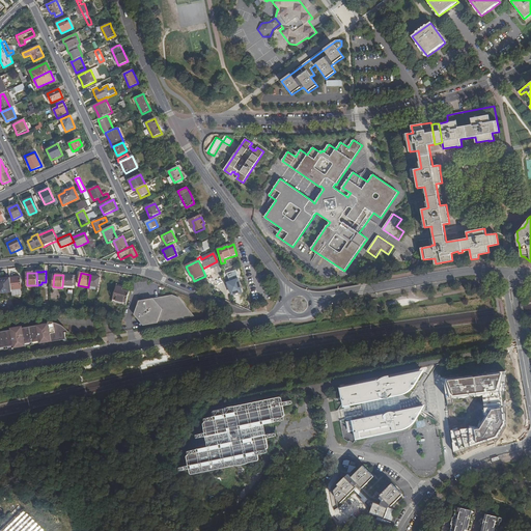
[(62,286),(76,286),(77,276),(71,276),(63,275),(62,286)]
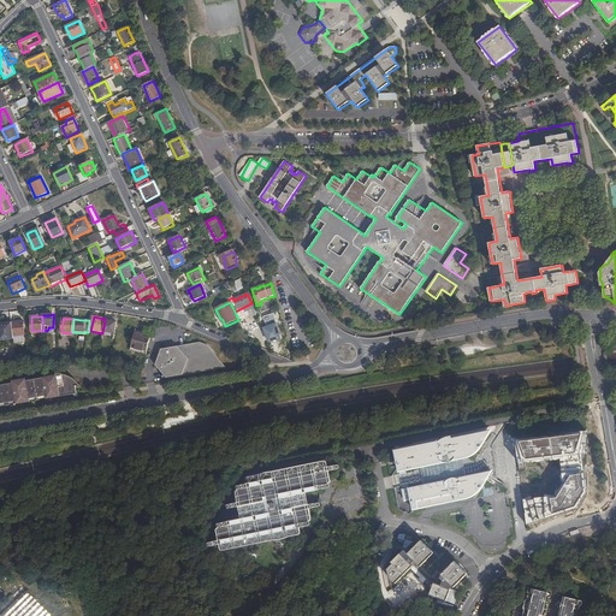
[(112,323),(105,320),(102,332),(113,333),(116,323),(112,323)]
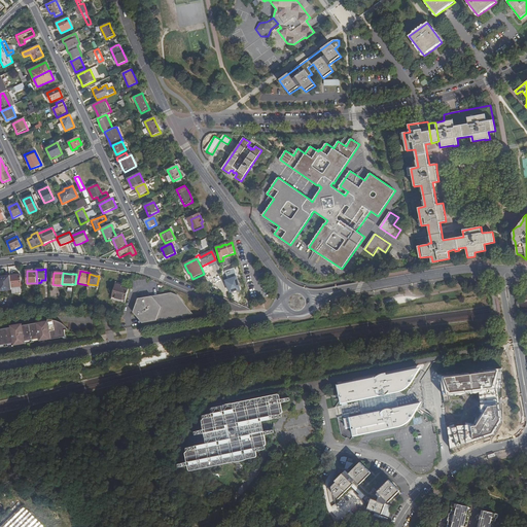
[(15,276),(10,276),(10,277),(11,286),(11,288),(22,287),(20,275),(15,276)]
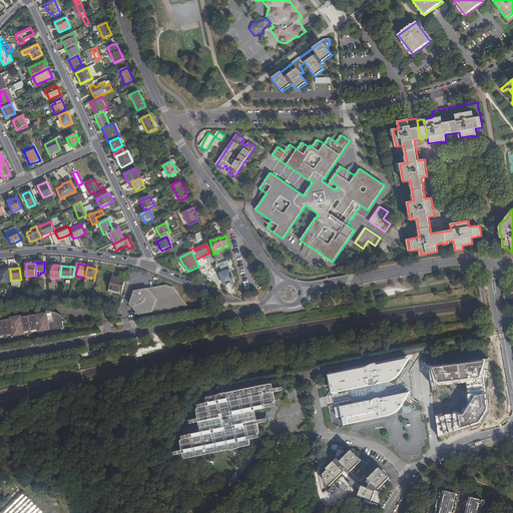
[(222,274),(219,275),(222,283),(226,281),(227,283),(229,282),(232,281),(227,268),(221,271),(222,274)]
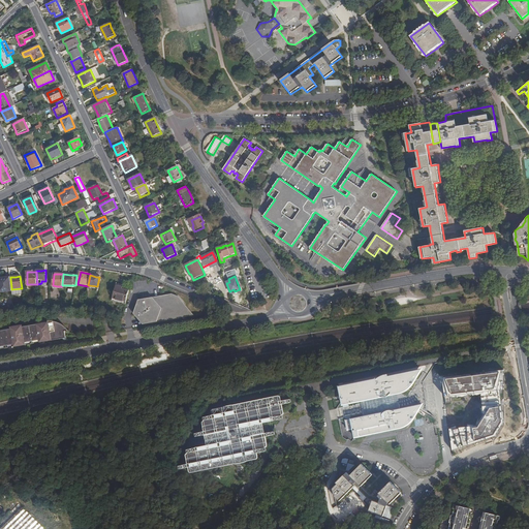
[(2,280),(0,279),(0,290),(3,290),(3,291),(7,291),(7,290),(11,289),(11,287),(10,278),(7,279),(7,278),(4,278),(1,278),(2,280)]
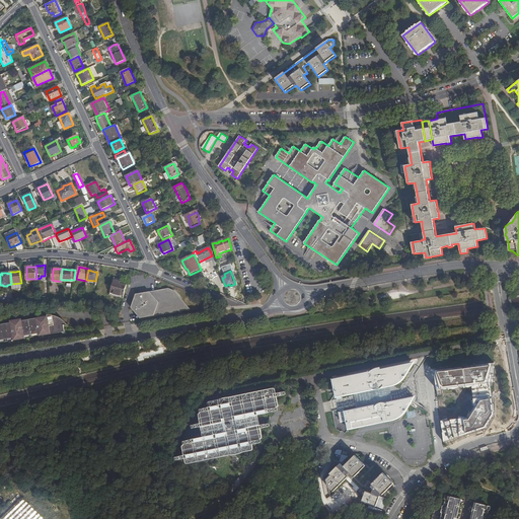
[(116,281),(114,280),(110,293),(124,297),(127,286),(120,284),(120,282),(118,282),(116,281)]
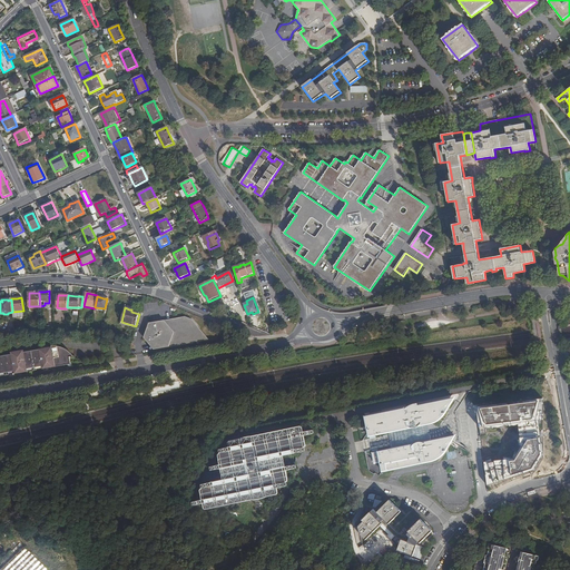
[(184,317),(149,324),(145,338),(155,350),(194,343),(198,328),(192,320),(184,317)]
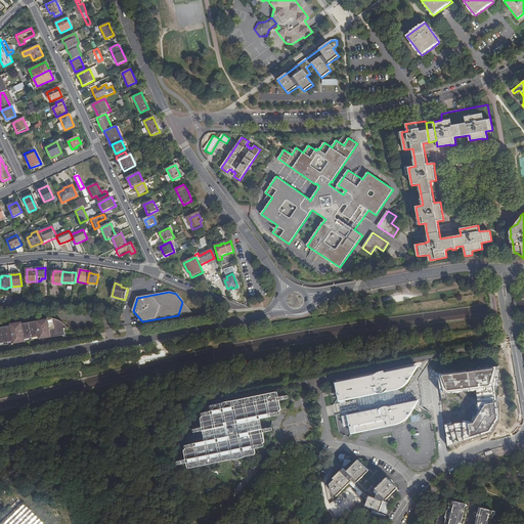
[(192,312),(182,302),(178,315),(192,312)]
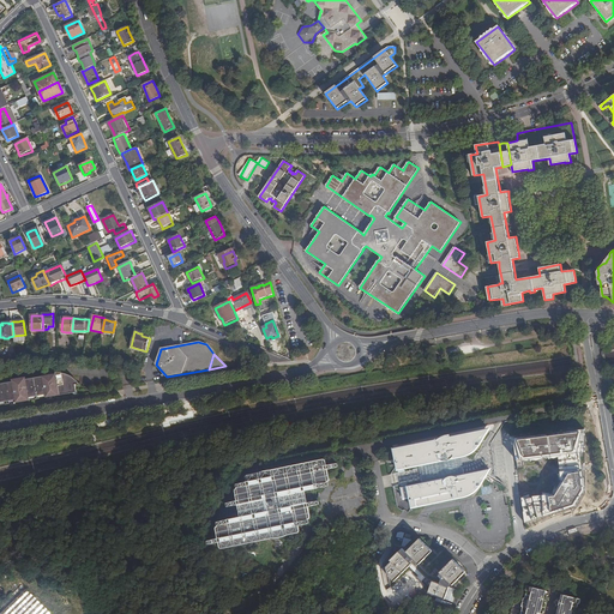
[(0,402),(6,402),(14,401),(16,403),(17,403),(29,401),(29,397),(37,396),(44,395),(46,397),(58,395),(76,392),(74,385),(77,384),(76,381),(74,379),(72,377),(70,374),(67,373),(65,372),(61,372),(58,371),(54,371),(41,373),(42,375),(25,378),(25,377),(11,379),(12,380),(0,383),(0,402)]
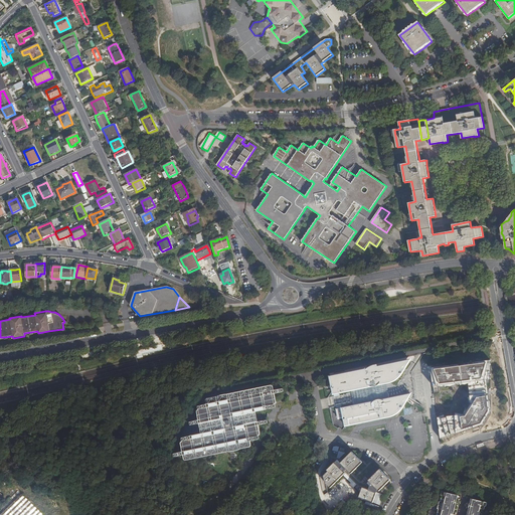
[(410,359),(330,377),(332,386),(333,386),(333,387),(332,387),(334,394),(357,390),(359,404),(337,409),(338,418),(346,417),(346,419),(344,419),(346,425),(387,417),(391,416),(393,415),(396,413),(398,412),(400,410),(401,409),(402,407),(399,407),(399,405),(402,403),(404,402),(406,399),(408,397),(410,394),(383,399),(382,394),(384,393),(383,390),(381,390),(380,385),(385,384),(390,383),(394,381),(396,380),(398,378),(399,377),(400,375),(401,373),(398,373),(397,371),(398,371),(401,369),(403,367),(406,364),(410,359)]
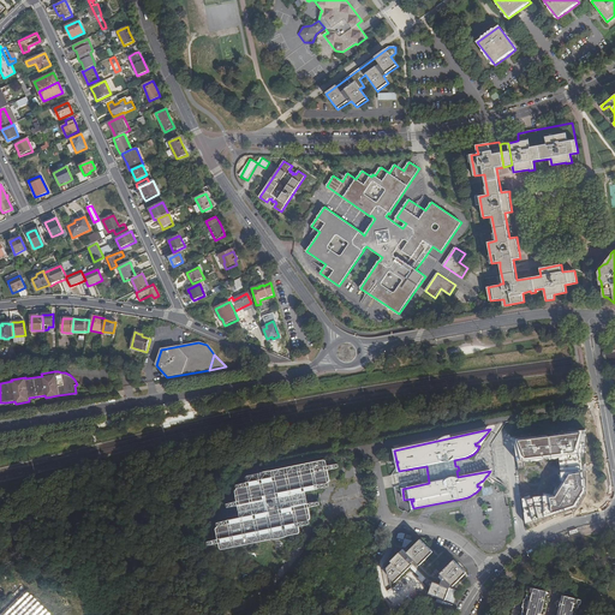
[(585,431),(515,440),(518,461),(559,457),(562,483),(555,494),(523,497),(525,525),(575,507),(586,491),(580,454),(587,453),(585,431)]
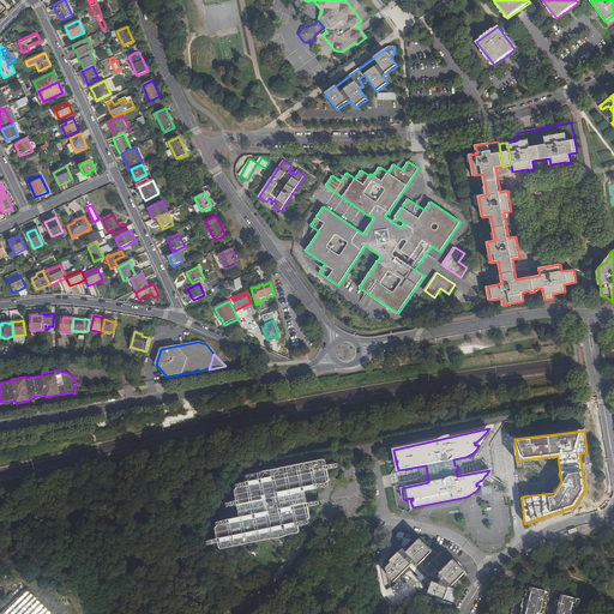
[(238,505),(268,499),(278,497),(307,492),(319,488),(330,487),(329,482),(330,481),(330,480),(330,479),(329,470),(338,468),(338,463),(327,465),(236,483),(236,488),(236,489),(235,491),(235,492),(238,501),(227,503),(227,507),(238,505)]
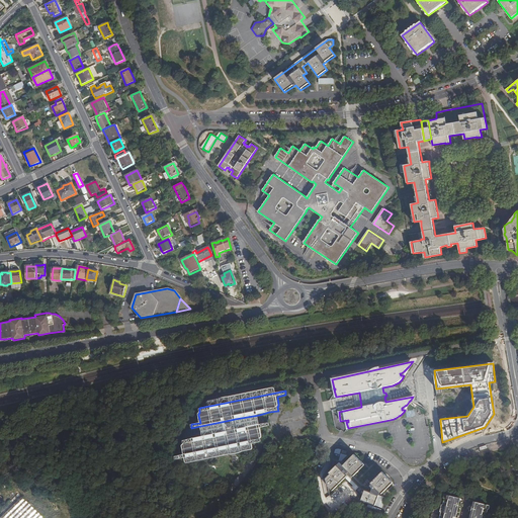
[(260,425),(259,415),(235,419),(237,429),(260,425)]
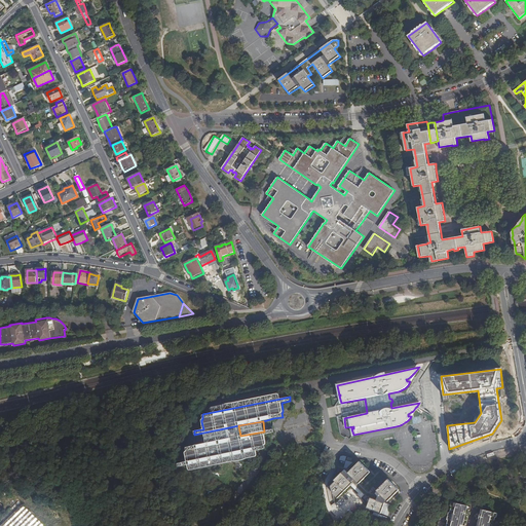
[(240,436),(238,425),(229,427),(231,438),(205,443),(186,447),(186,450),(186,452),(185,453),(185,455),(186,461),(178,463),(178,466),(220,458),(224,459),(228,460),(233,461),(235,461),(238,460),(240,460),(245,459),(248,457),(251,455),(255,453),(257,451),(266,449),(265,445),(266,444),(266,442),(265,435),(274,433),(273,429),(264,431),(240,436)]
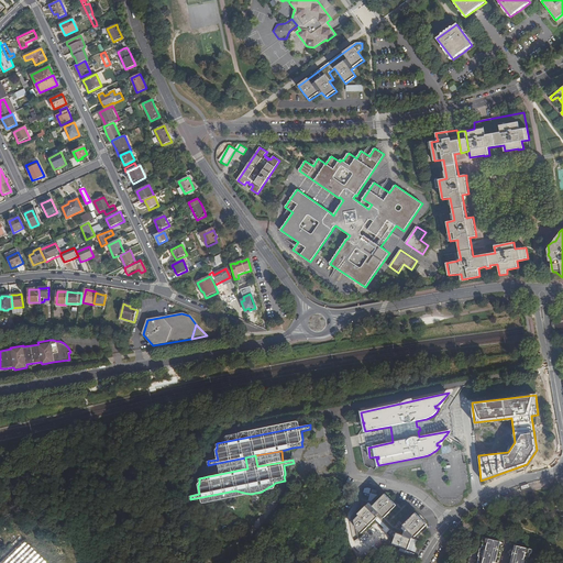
[(218,463),(220,474),(247,468),(245,457),(218,463)]
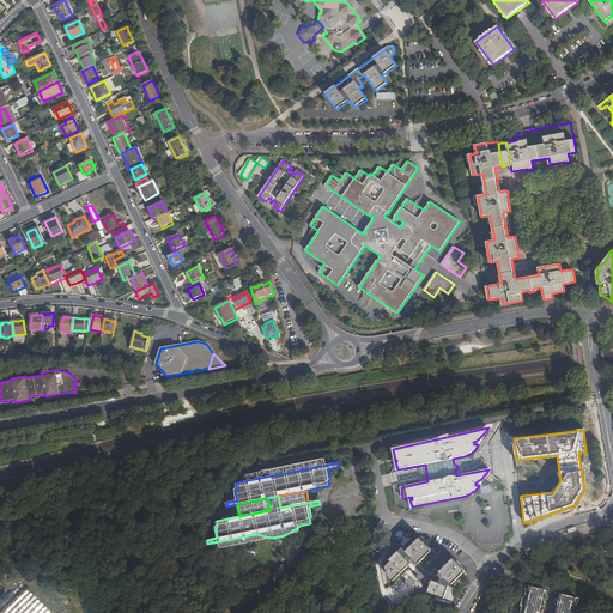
[(417,564),(430,551),(416,538),(404,552),(417,564)]
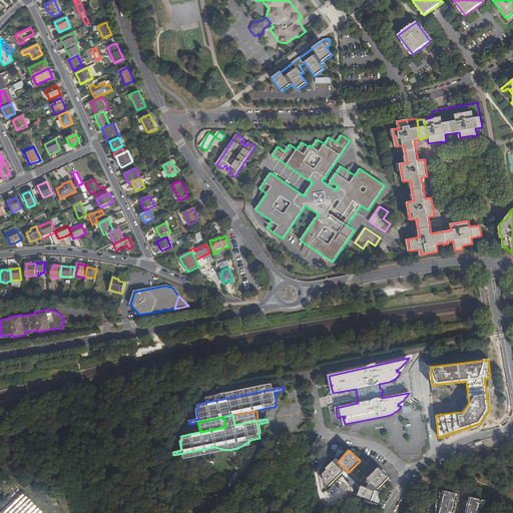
[(335,460),(332,463),(338,468),(339,466),(341,468),(340,469),(343,472),(341,475),(349,482),(348,483),(352,486),(355,483),(356,484),(358,481),(349,472),(338,462),(335,460)]
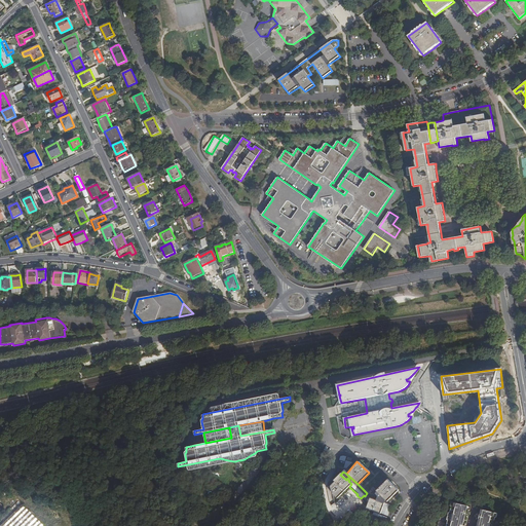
[(330,488),(331,494),(332,495),(337,500),(351,484),(348,481),(349,480),(347,478),(346,480),(340,475),(340,474),(333,482),(334,484),(330,488)]
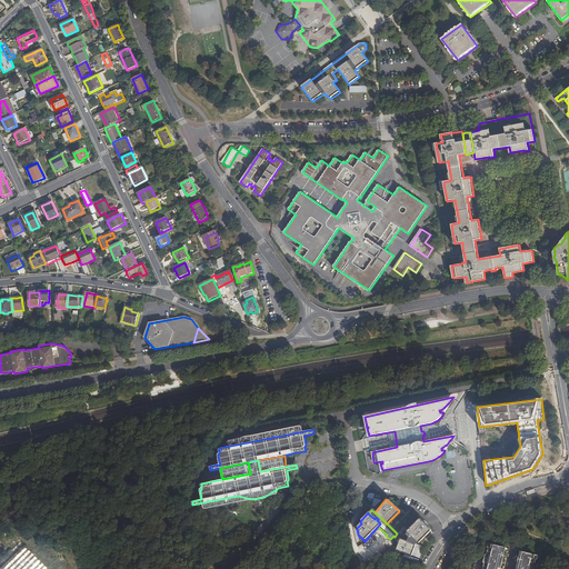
[(418,517),(407,530),(410,535),(417,540),(419,541),(430,528),(418,517)]
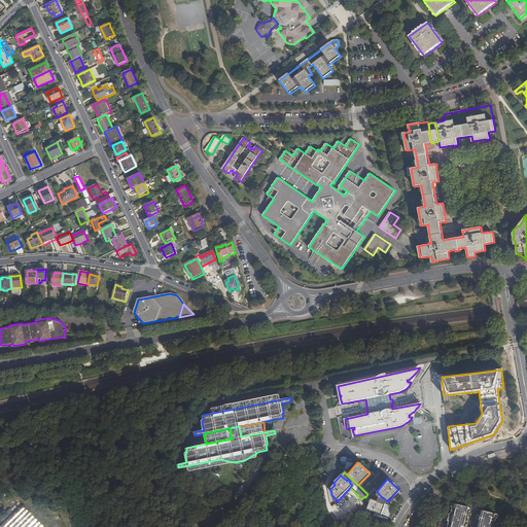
[(367,494),(376,496),(377,495),(378,497),(380,495),(377,491),(373,488),(367,494)]
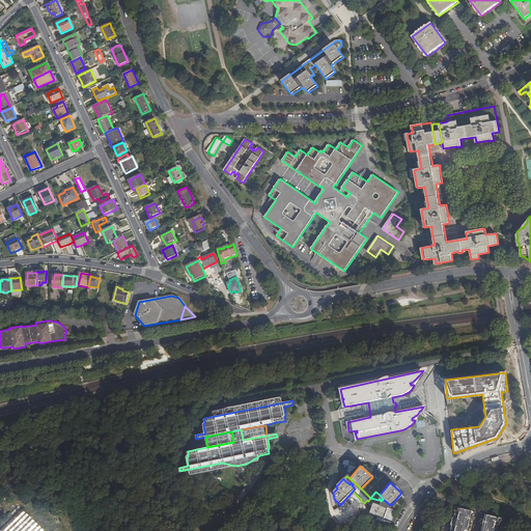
[(368,501),(388,507),(389,504),(383,499),(381,501),(380,499),(379,500),(370,498),(368,501)]
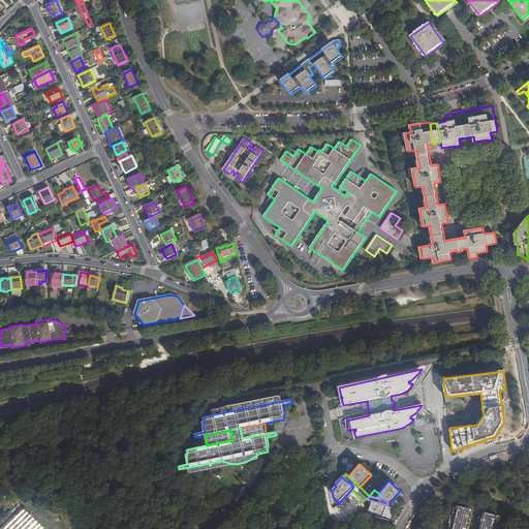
[(370,506),(369,511),(383,516),(386,505),(367,499),(365,501),(370,506)]
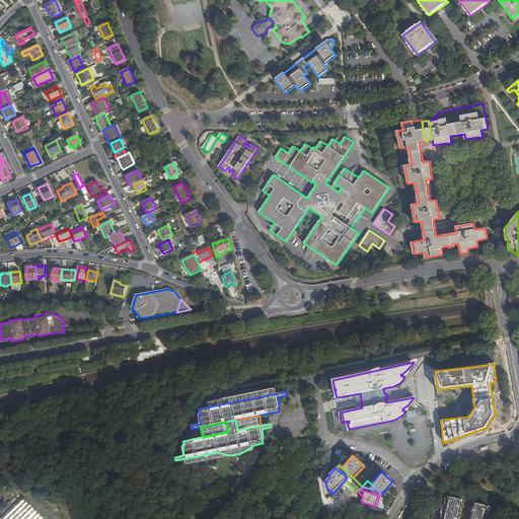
[(459,499),(445,495),(444,499),(445,499),(444,505),(443,505),(441,512),(442,512),(440,518),(439,518),(452,518),(453,517),(455,517),(457,507),(456,507),(456,503),(458,503),(459,499)]
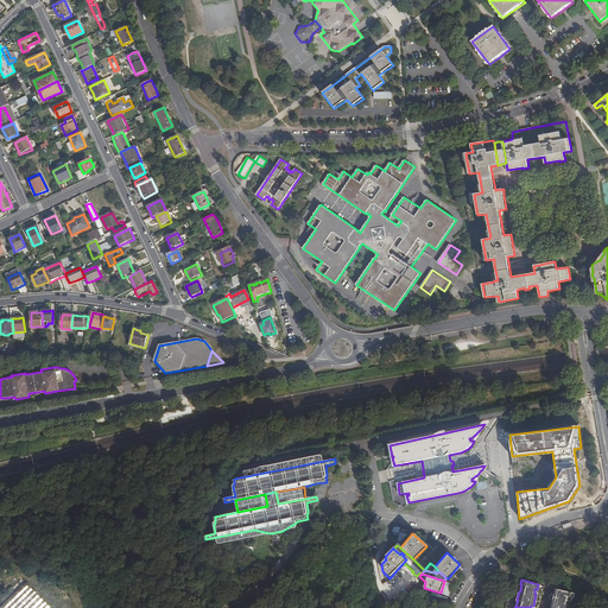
[(444,581),(441,594),(449,596),(453,583),(444,581)]
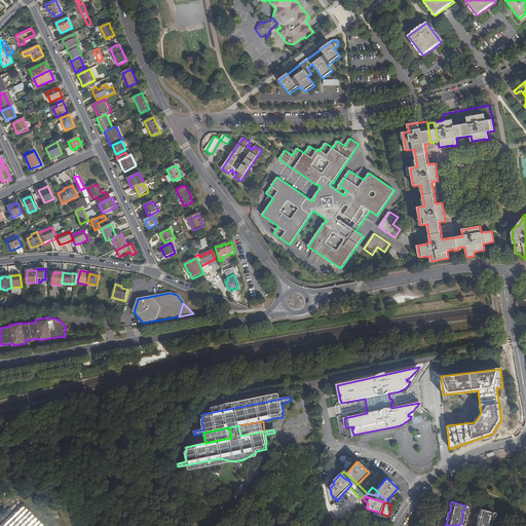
[(43,525),(23,504),(1,525),(43,525)]
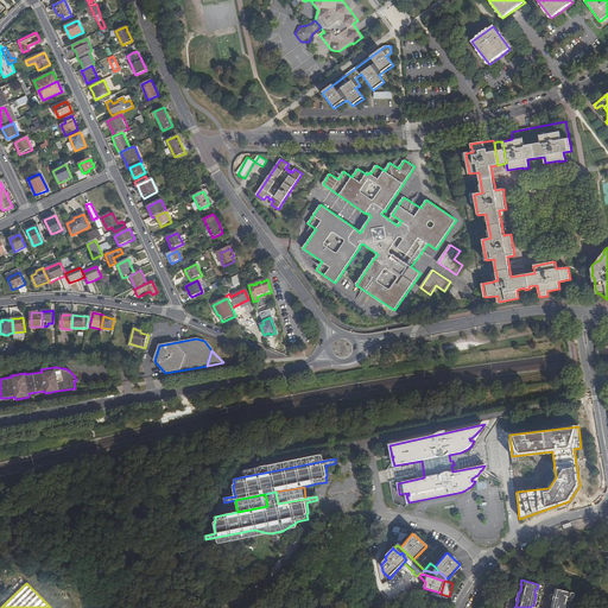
[(575,593),(558,589),(557,595),(559,595),(558,600),(555,600),(552,607),(570,607),(572,605),(571,605),(572,597),(574,597),(575,593)]
